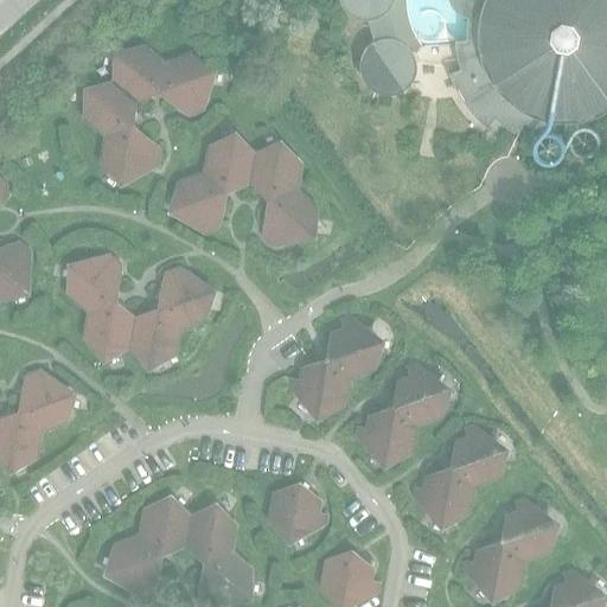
[(606,0),(339,0),(340,1),(342,5),(344,7),(346,10),(349,12),(351,13),(355,16),(357,17),(360,17),(364,18),(366,18),(372,39),(370,40),(368,43),(365,45),(364,48),(362,51),(360,53),(359,57),(359,59),(359,63),(359,66),(359,69),(360,72),(362,76),(363,78),(365,81),(366,83),(369,85),(372,88),(375,89),(377,90),(381,91),(384,93),(387,93),(390,93),(394,91),(396,91),(400,90),(402,88),(406,87),(408,84),(409,82),(411,80),(413,76),(414,74),(415,70),(416,68),(416,64),(416,61),(415,57),(415,55),(414,51),(411,49),(421,43),(417,36),(413,30),(410,23),(408,14),(406,5),(406,0),(448,0),(452,5),(455,8),(460,12),(464,13),(467,14),(467,21),(466,27),(466,38),(454,38),(454,40),(455,49),(458,57),(460,63),(460,66),(448,71),(451,77),(454,84),(457,90),(460,95),(464,101),(467,107),(472,112),(477,116),(481,121),(486,126),(493,116),(505,125),(518,132),(523,121),(536,126),(548,128),(550,117),(555,117),(561,119),(567,117),(573,117),(577,117),(583,116),(589,114),(594,113),(600,110),(605,108),(606,106),(606,0)]
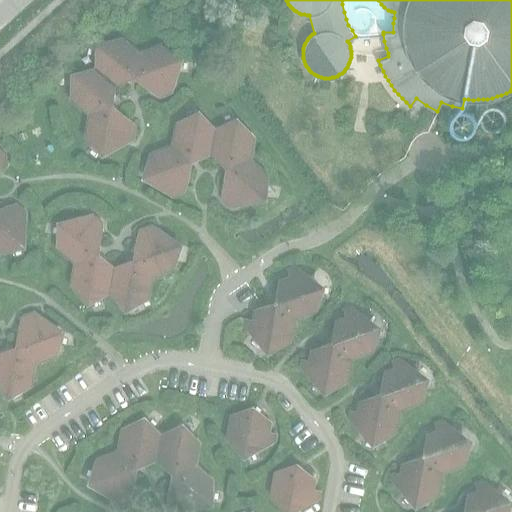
[(99,46),(95,68),(114,83),(134,76),(138,52),(121,38),(99,46)]
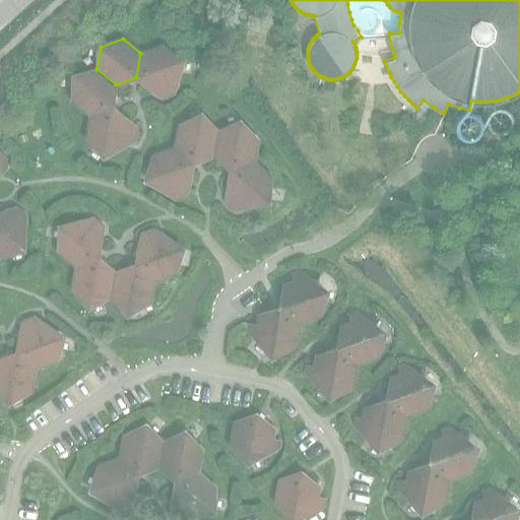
[(140,53),(136,77),(153,91),(156,90),(157,94),(163,96),(174,92),(175,87),(174,84),(176,83),(180,60),(161,45),(140,53)]
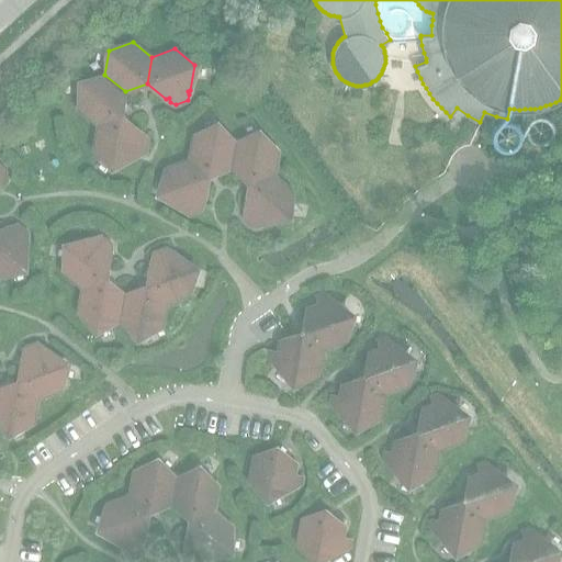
[(77,108),(97,123),(121,114),(125,91),(104,75),(81,82),(77,108)]
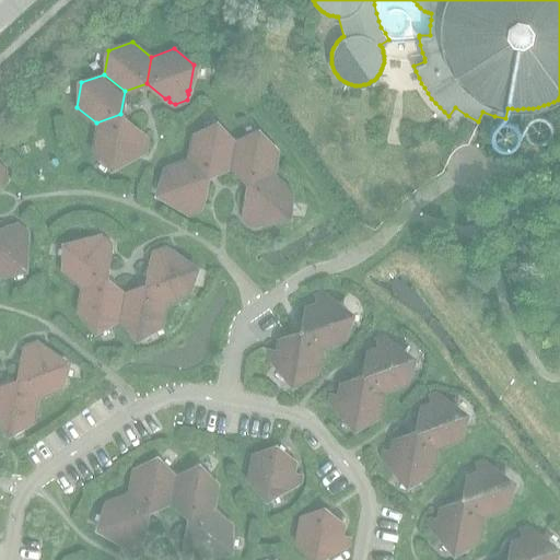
[(120,114),(96,123),(92,148),(112,163),(136,154),(136,152),(140,153),(144,150),(147,138),(143,132),(139,132),(139,130),(120,114)]
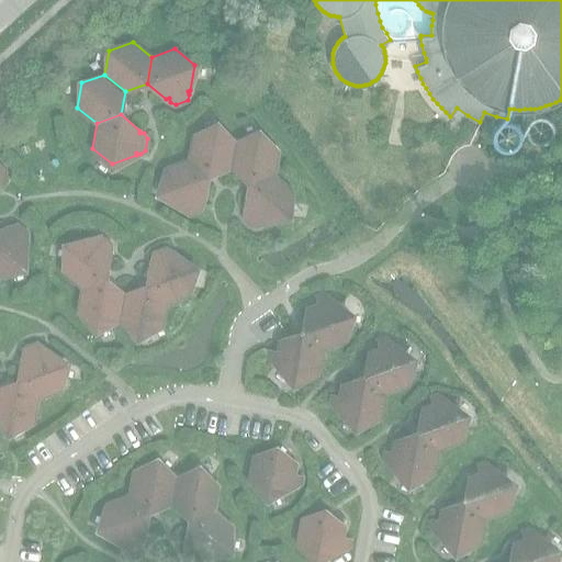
[(192,134),(188,158),(209,176),(231,168),(235,142),(216,125),(192,134)]
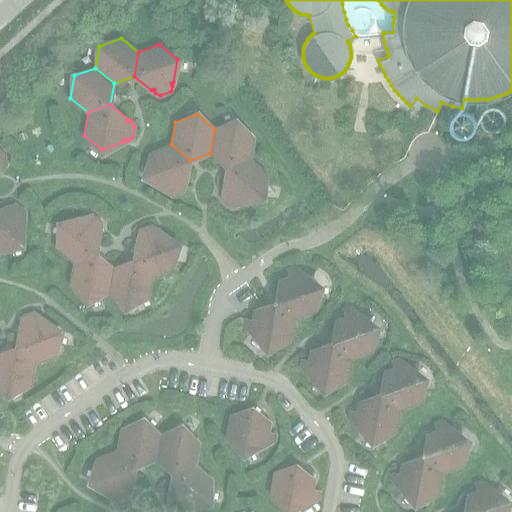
[(210,153),(226,166),(249,158),(253,136),(235,121),(214,129),(210,153)]
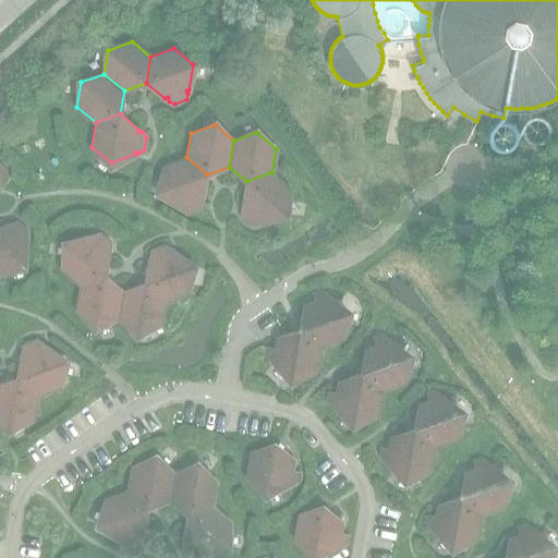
[(207,174),(186,157),(164,166),(159,191),(179,207),(181,206),(182,210),(187,213),(199,208),(202,203),(199,199),(203,198),(207,174)]
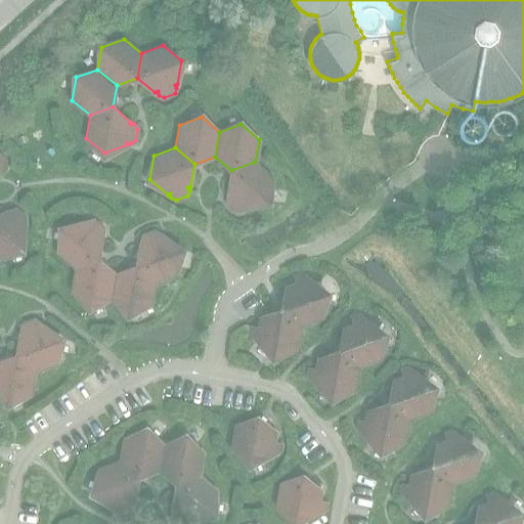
[(255,162),(231,170),(227,192),(229,194),(226,198),(226,203),(235,211),(242,210),(244,207),(246,208),(268,200),(272,177),(255,162)]
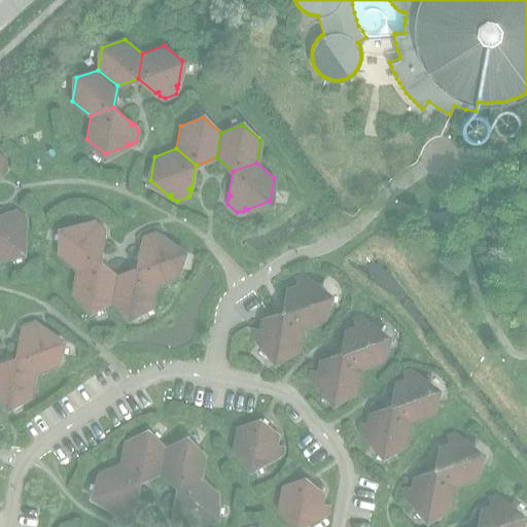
[(0,257),(21,250),(25,226),(23,225),(26,222),(26,216),(16,209),(11,210),(8,213),(6,211),(0,213),(0,257)]
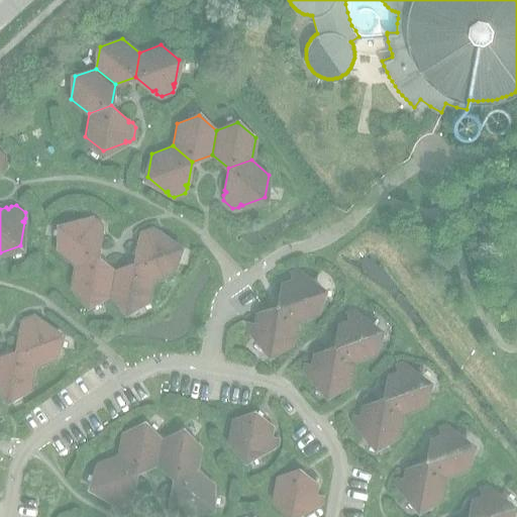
[(58,249),(75,264),(97,255),(101,233),(99,231),(102,228),(102,223),(93,215),(88,216),(85,219),(83,218),(62,226),(58,249)]
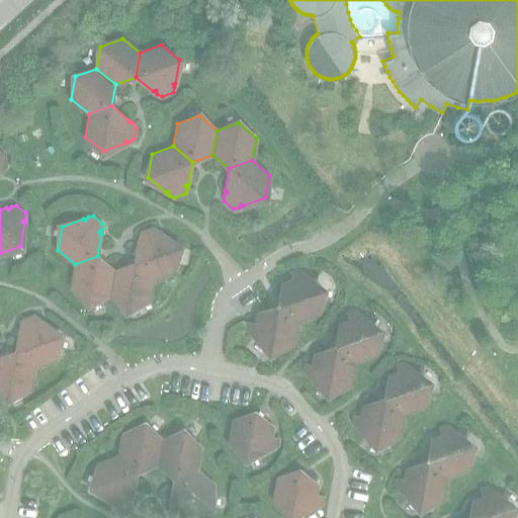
[(139,240),(135,262),(153,278),(174,270),(179,247),(161,232),(159,233),(157,229),(153,227),(142,231),(140,236),(141,239),(139,240)]
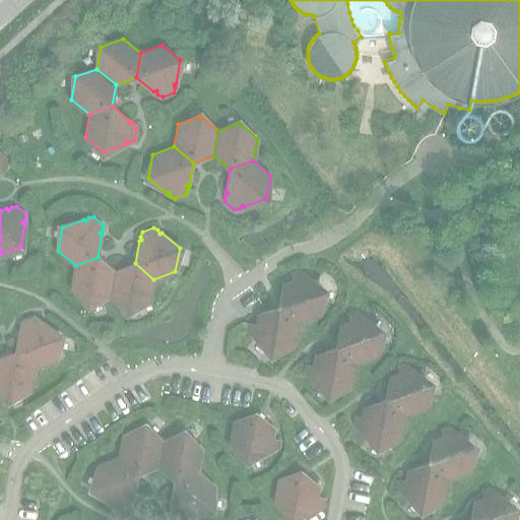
[(111,295),(115,270),(98,257),(75,265),(71,287),(89,303),(111,295)]
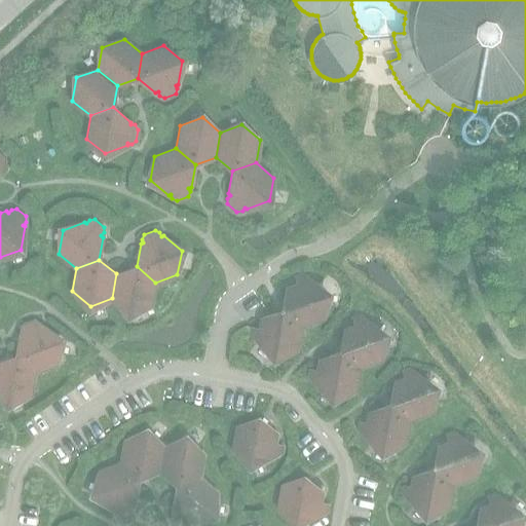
[(137,266),(116,273),(112,298),(129,313),(151,305),(155,283),(137,266)]
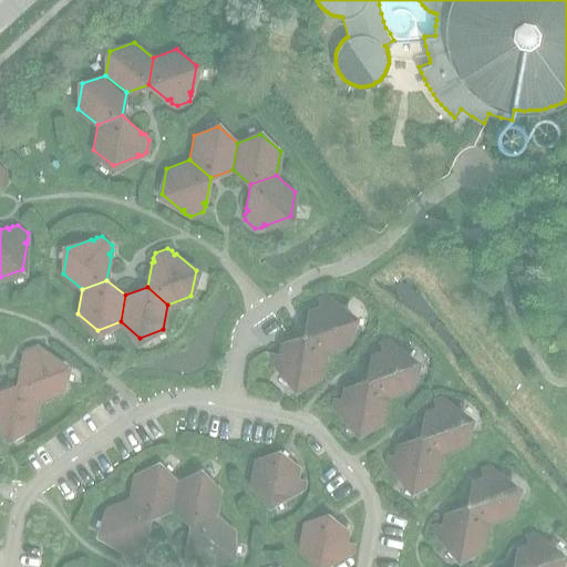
[(309,309),(305,333),(326,350),(349,342),(353,317),(333,300),(331,300),(330,297),(325,294),(318,296),(321,305),(309,309)]
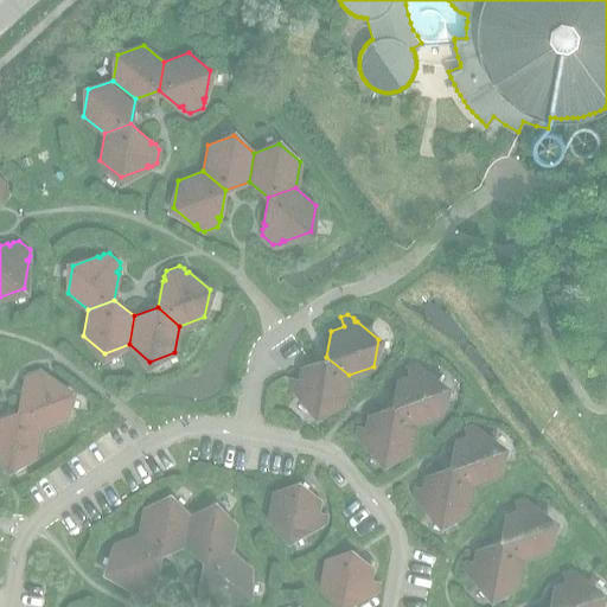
[(349,375),(326,357),(301,365),(299,379),(289,378),(288,384),(293,390),(296,390),(296,393),(318,410),(344,401),(349,375)]
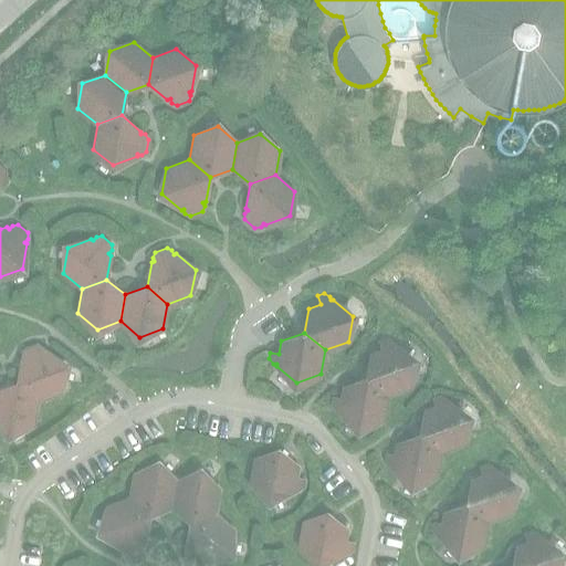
[(370,353),(366,377),(387,395),(410,386),(415,360),(395,344),(392,345),(391,342),(386,338),(379,341),(383,348),(370,353)]
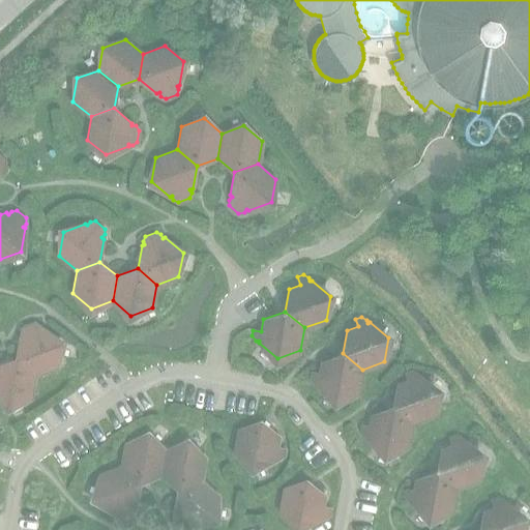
[(17,358),(35,375),(57,366),(61,343),(42,327),(40,328),(39,324),(34,322),(23,326),(21,331),(23,334),(20,335),(17,358)]
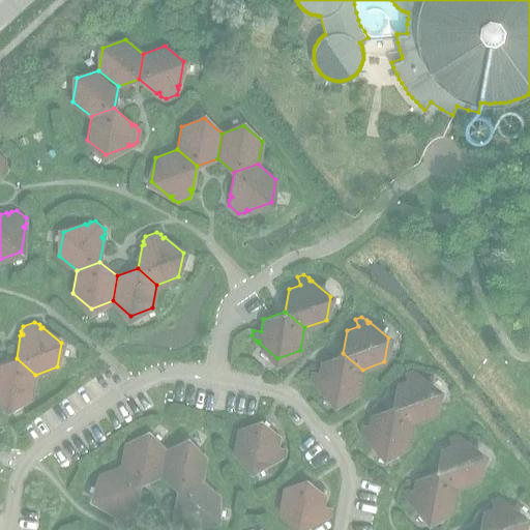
[(362,370),(343,353),(321,361),(320,373),(312,372),(311,378),(314,382),(318,383),(317,385),(335,401),(358,392),(362,370)]
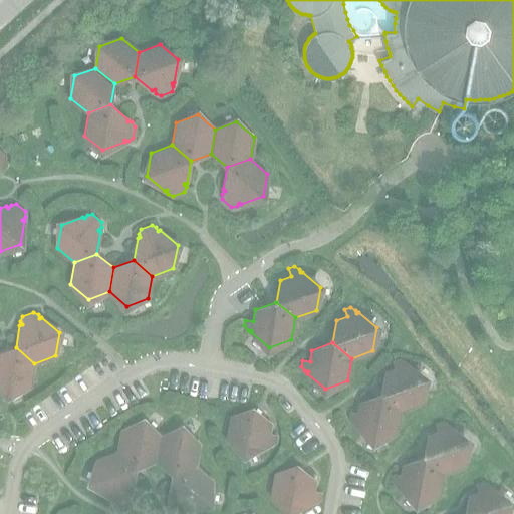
[(16,347),(0,352),(0,386),(8,394),(30,386),(34,363),(16,347)]
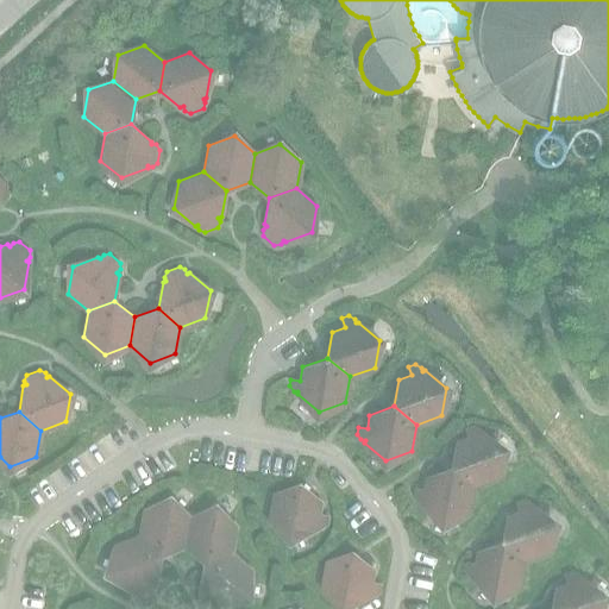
[(457,441),(452,466),(475,485),(498,476),(503,449),(483,432),(481,432),(479,428),(472,425),(466,427),(469,437),(457,441)]
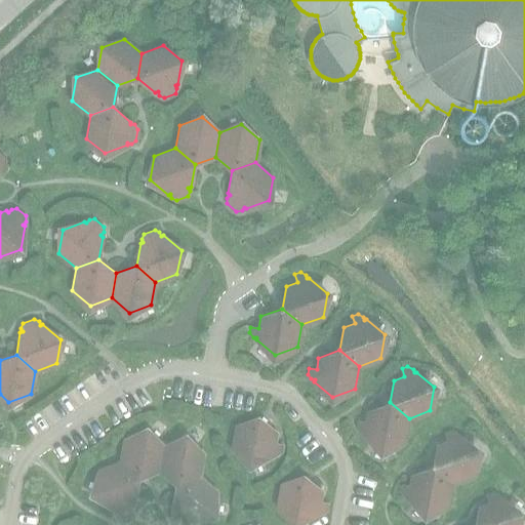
[(409,418),(390,402),(368,410),(366,421),(358,420),(357,427),(361,432),(364,432),(364,434),(382,449),(404,441),(409,418)]
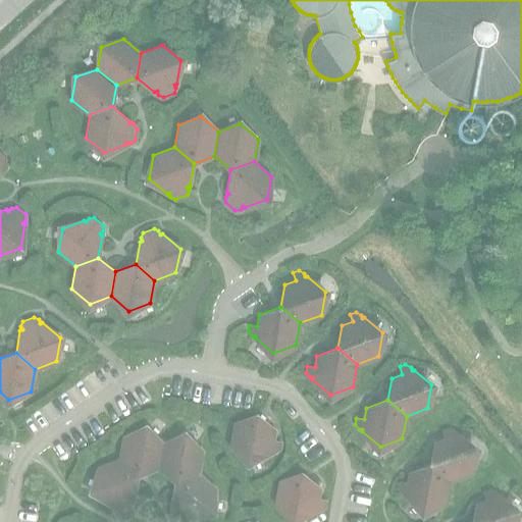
[(280,448),(281,441),(273,440),(275,429),(257,414),(235,422),(230,446),(249,460),(271,453),(271,451),(275,451),(280,448)]
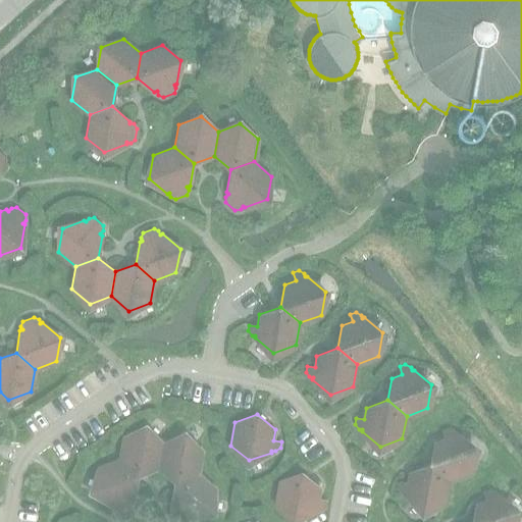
[(434,441),(430,464),(450,479),(471,472),(475,449),(457,433),(455,433),(454,430),(449,427),(444,429),(446,437),(434,441)]
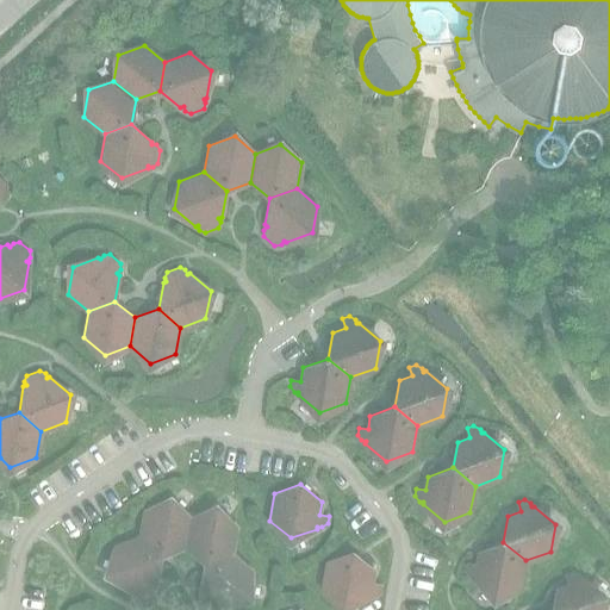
[(144,510),(139,536),(161,555),(186,546),(191,517),(170,500),(144,510)]
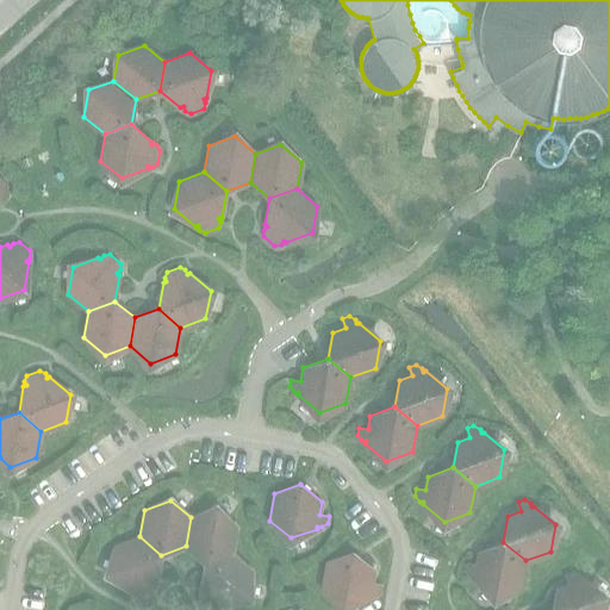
[(191,517),(186,546),(205,562),(232,553),(236,527),(216,509),(191,517)]
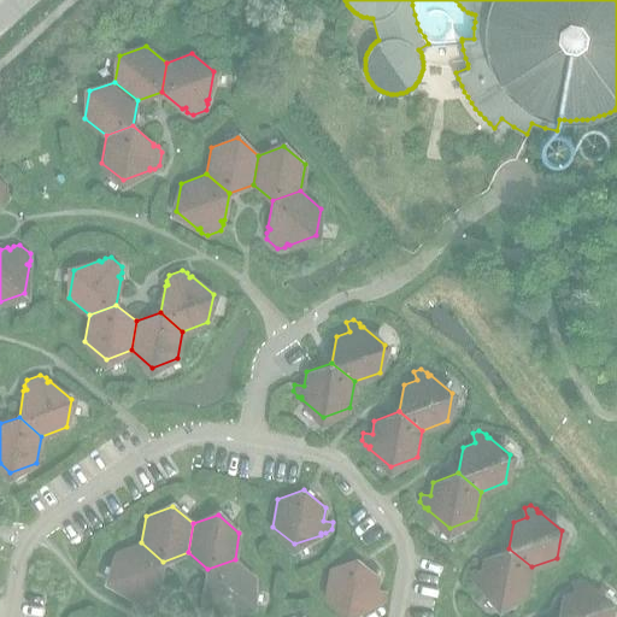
[(163,562),(141,542),(116,552),(111,580),(133,598),(135,597),(136,600),(142,604),(156,599),(158,593),(156,588),(158,588),(163,562)]
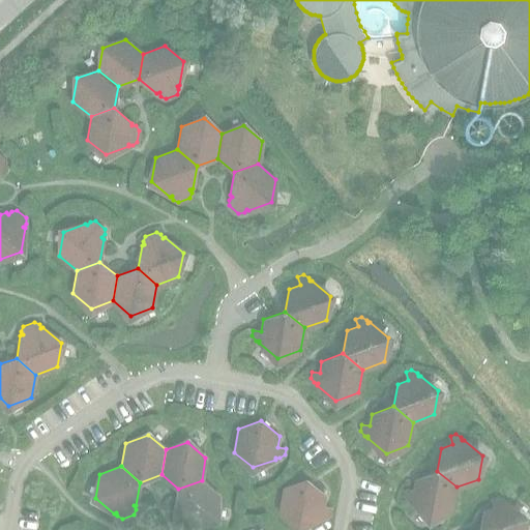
[(457,487),(437,471),(416,479),(414,491),(406,490),(405,495),(409,500),(412,500),(412,502),(430,518),(452,509),(457,487)]
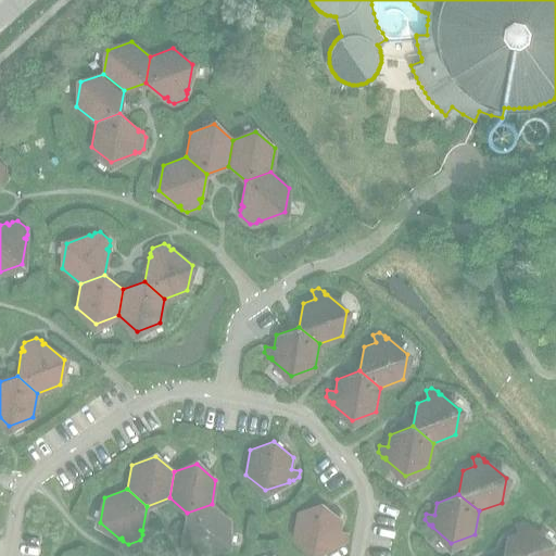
[(345,540),(348,533),(339,531),(341,519),(321,503),(298,512),(293,536),(313,553),(337,544),(337,542),(340,543),(345,540)]
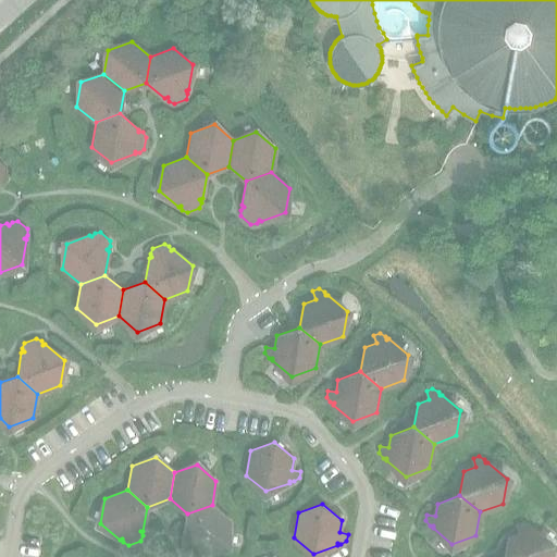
[(231,520),(212,505),(187,514),(183,537),(185,540),(182,543),(182,548),(192,556),(198,555),(200,552),(202,554),(226,545),(231,520)]
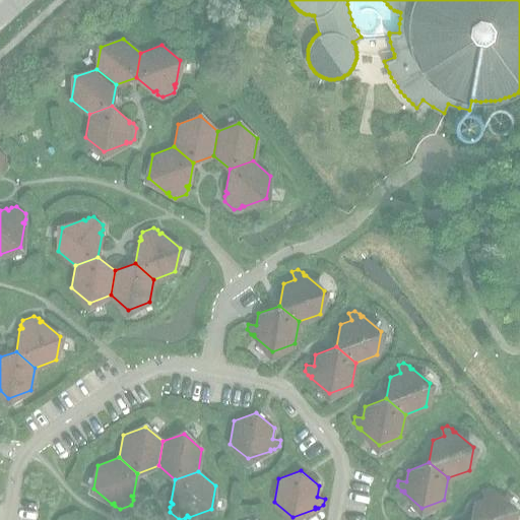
[(474,502),(470,519),(512,519),(515,508),(497,493),(495,494),(494,491),(489,488),(482,490),(485,498),(474,502)]
